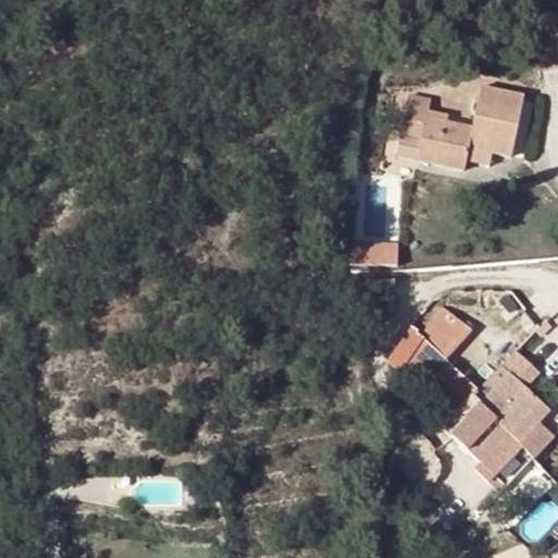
[(410,95),(402,134),(423,140),(417,161),(463,172),(466,161),(487,166),(490,155),(510,159),(524,97),(482,87),(472,129),(447,123),(448,116),(429,111),(432,99),(410,95)]
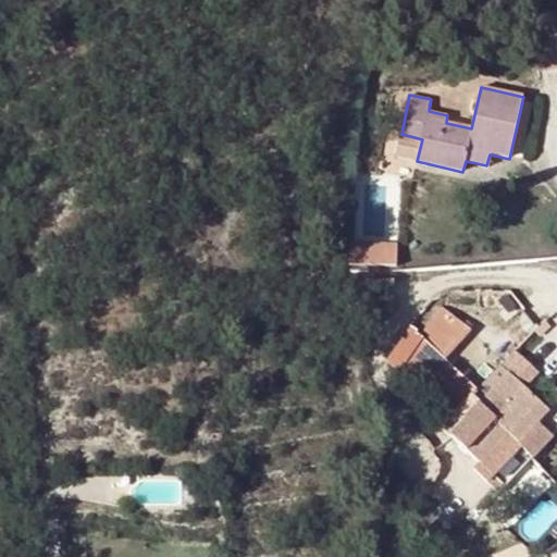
[(396,243),(351,242),(350,263),(395,265),(396,243)]
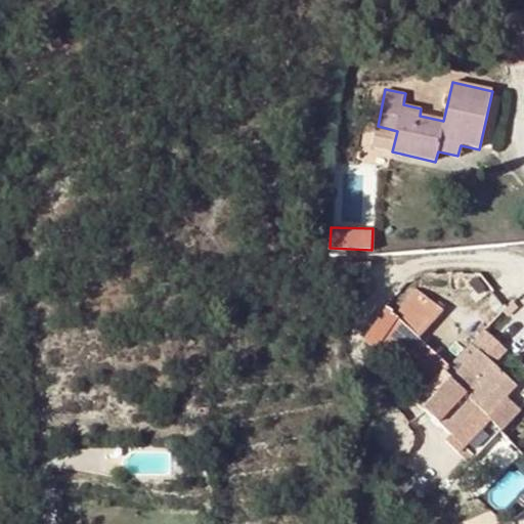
[(442,311),(416,293),(381,346),(409,374),(426,389),(433,382),(442,391),(436,397),(425,411),(452,437),(477,409),(487,418),(506,397),(515,388),(516,385),(476,352),(459,372),(451,364),(419,338),(442,311)]
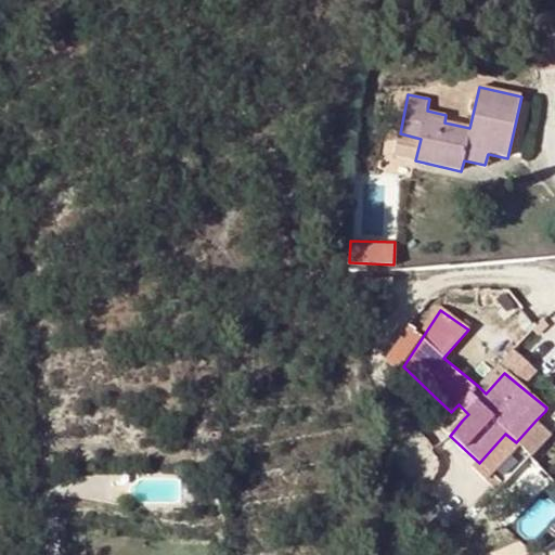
[(510,349),(478,386),(486,394),(504,373),(518,357),(510,349)]
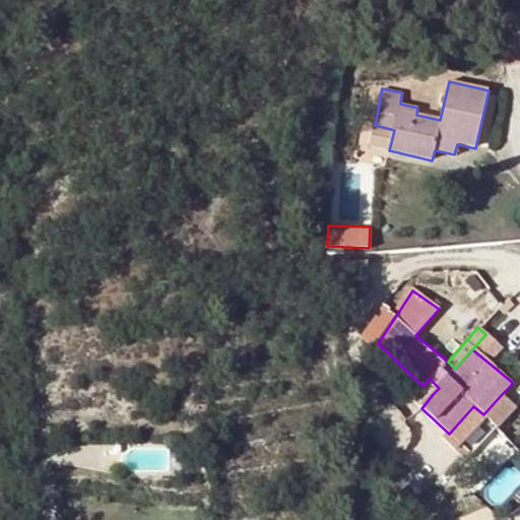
[(430,379),(423,386),(433,394),(439,388),(430,379)]
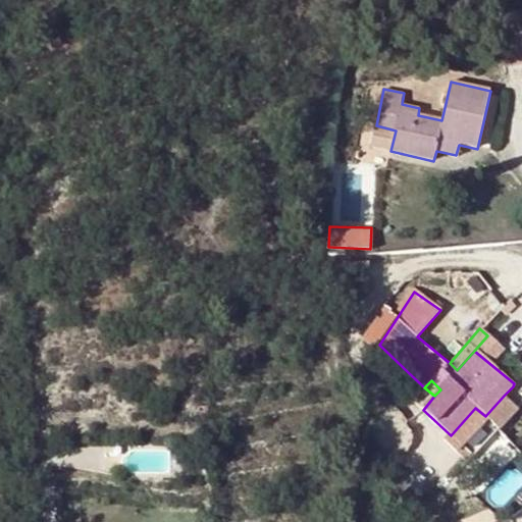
[(519,408),(504,396),(485,416),(500,429),(519,408)]
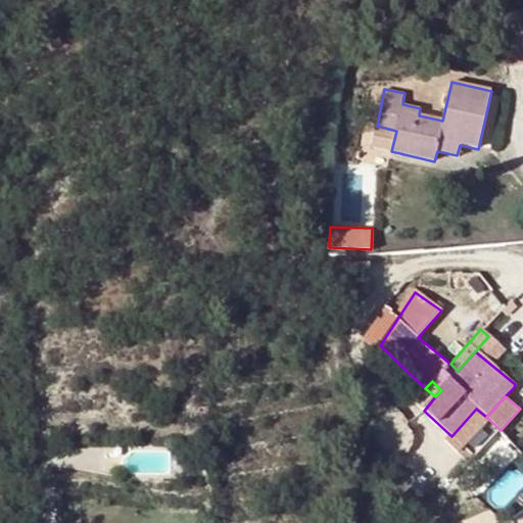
[(481,455),(497,434),(485,424),(469,445),(481,455)]
